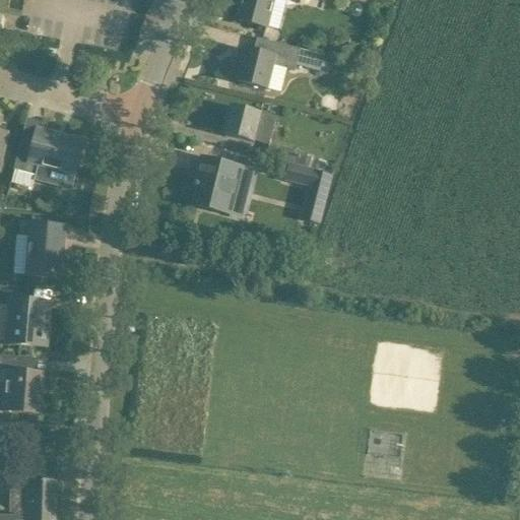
[(242,0),(238,21),(257,26),(267,28),(267,27),(273,0),(242,0)]
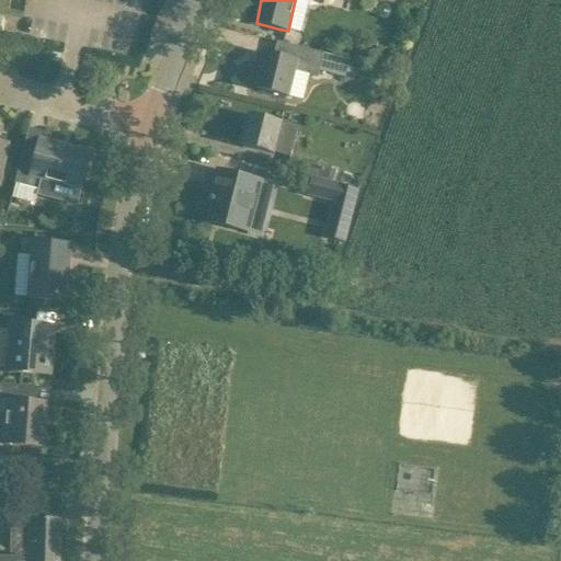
[(256,89),(277,94),(287,98),(295,72),(295,70),(318,77),(319,72),(345,79),(350,61),(324,55),(299,47),(277,42),(274,57),(265,55),(256,89)]
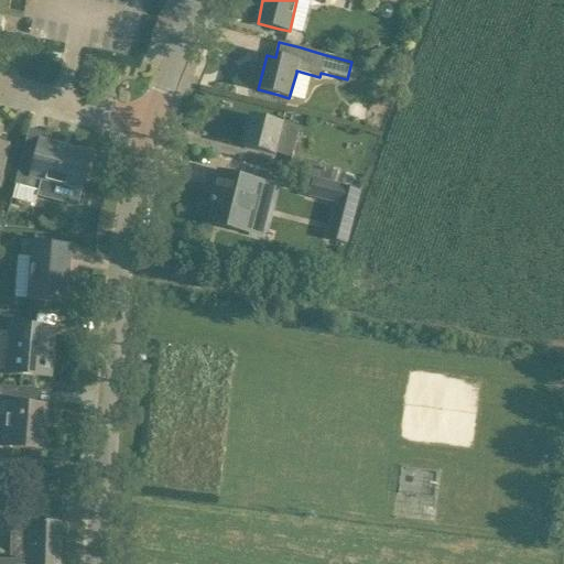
[(275,153),(293,158),(293,155),(300,129),(283,125),(251,117),(243,147),(275,154),(275,153)]
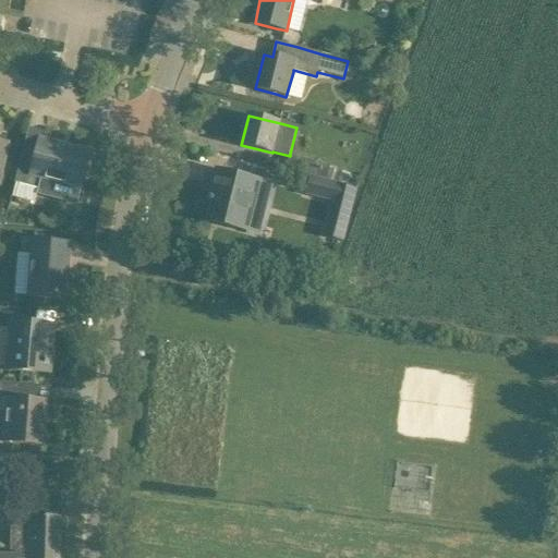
[(22,156),(15,183),(16,183),(38,189),(37,195),(76,205),(81,187),(89,153),(68,147),(67,149),(45,144),(45,142),(40,141),(36,159),(22,156)]
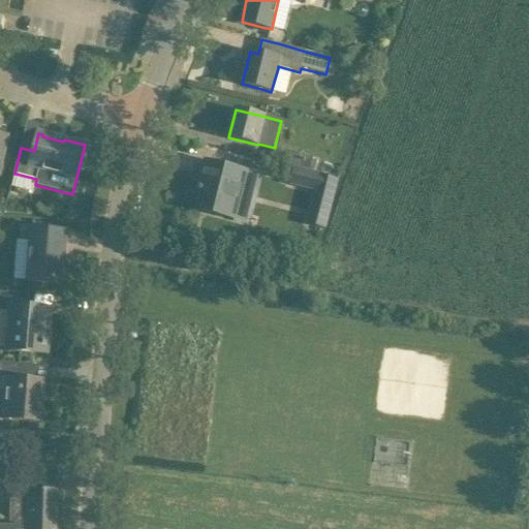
[(272,160),(298,167),(309,169),(310,170),(313,160),(314,156),(302,153),(275,146),(275,148),(272,160)]
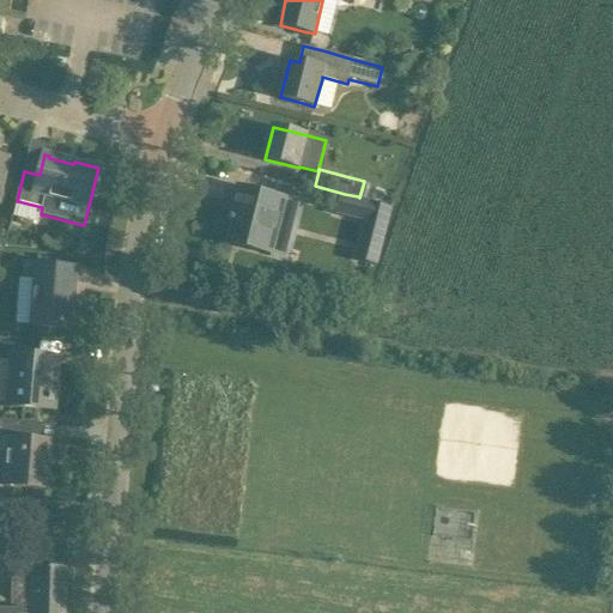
[(363,186),(359,198),(381,202),(384,190),(363,186)]
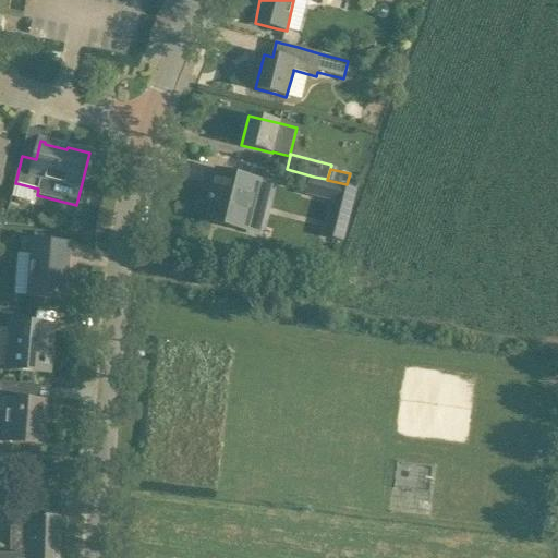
[(250,231),(262,182),(217,170),(208,201),(213,202),(208,221),(250,231)]
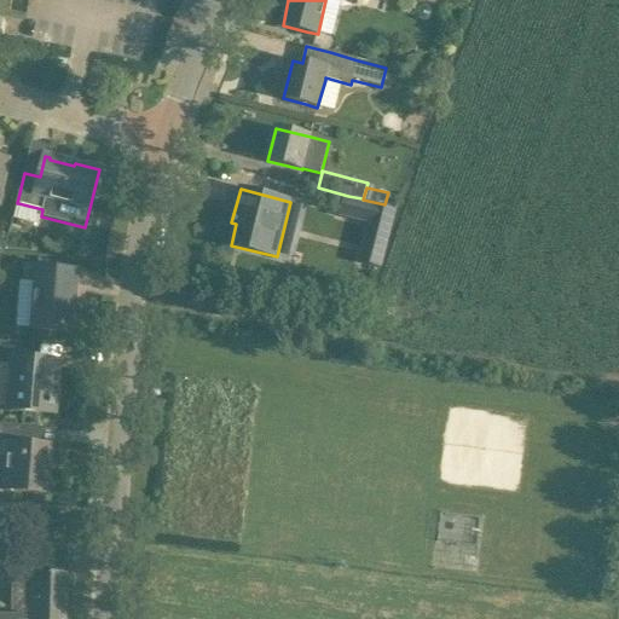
[(343,196),(339,217),(368,224),(363,243),(386,249),(397,210),(393,210),(375,206),(375,203),(343,196)]
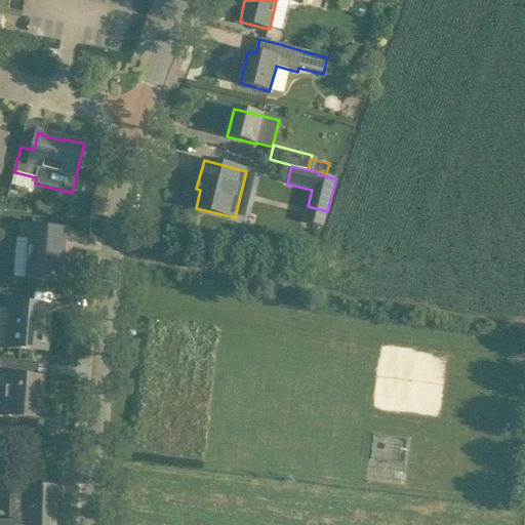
[(194,236),(196,223),(189,221),(186,234),(194,236)]
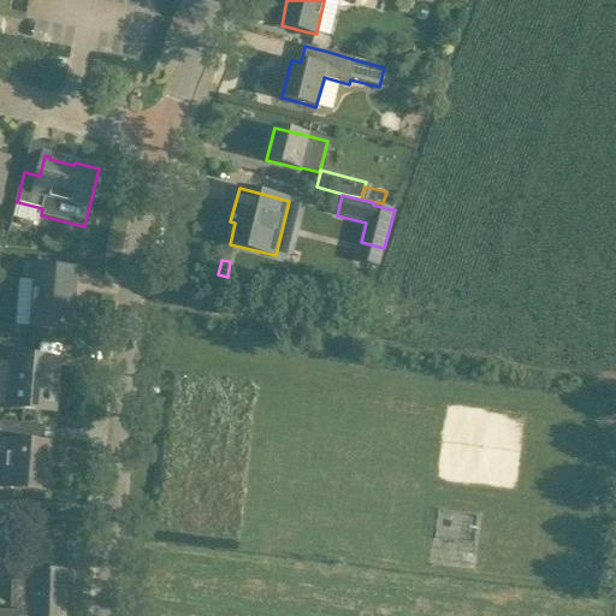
[(76,271),(52,268),(37,268),(34,327),(47,329),(71,331),(76,271)]
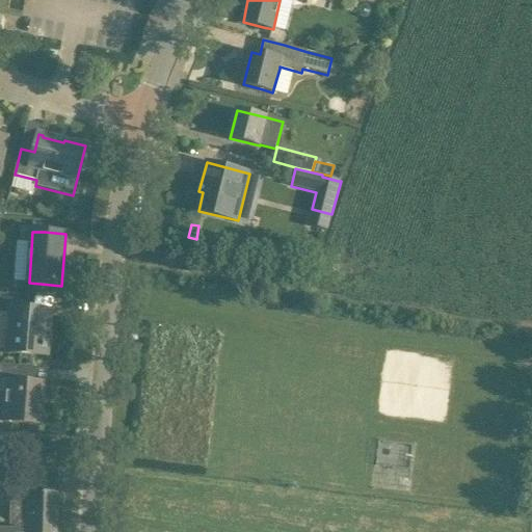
[(51,311),(30,309),(31,297),(0,295),(0,315),(5,316),(2,353),(27,354),(48,356),(48,355),(46,355),(50,312),(51,312),(51,311)]
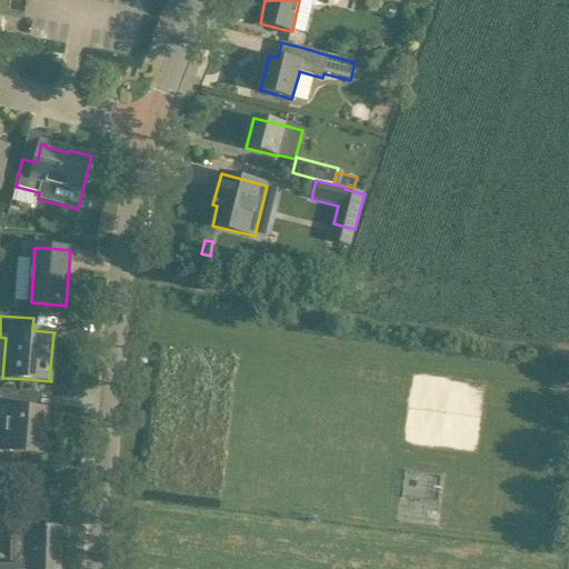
[(0,390),(0,406),(8,407),(6,452),(23,452),(46,455),(49,410),(19,408),(20,392),(0,390)]
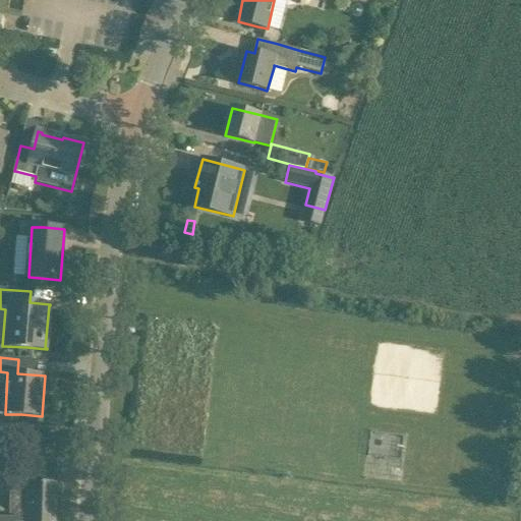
[(368,452),(400,454),(401,433),(369,432),(368,452)]
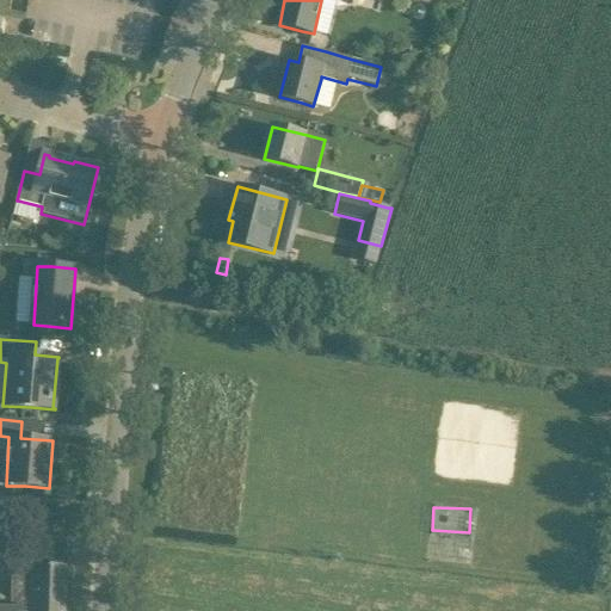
[(71,610),(72,567),(48,566),(12,566),(11,604),(17,604),(18,608),(0,606),(0,610),(71,610)]
